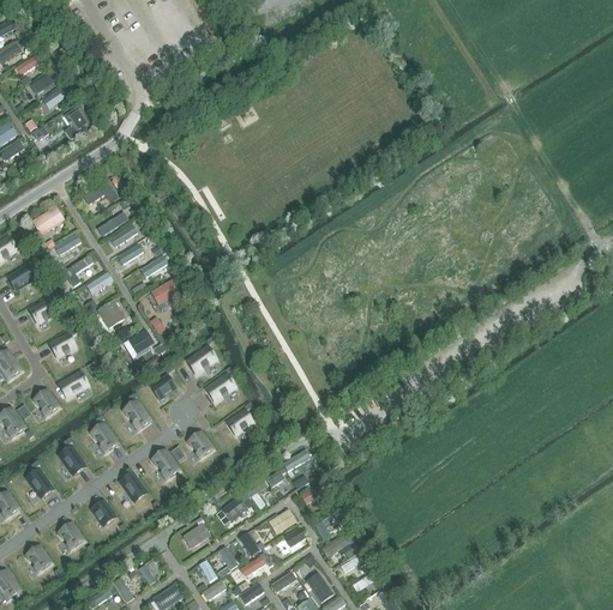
[(10,18),(0,23),(0,36),(16,28),(10,18)]
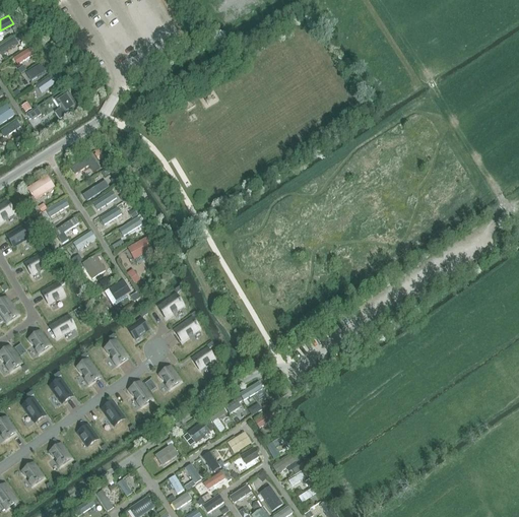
[(20,33),(16,35),(20,40),(25,37),(22,30),(20,33)]
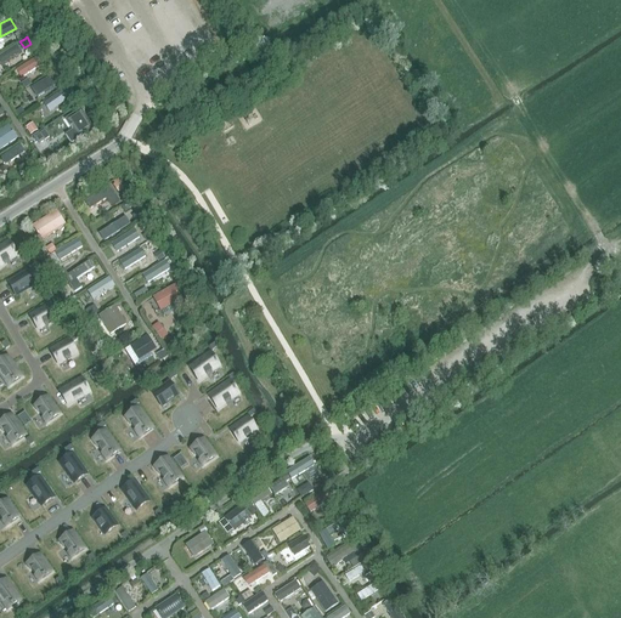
[(16,41),(0,51),(0,63),(21,50),(16,41)]
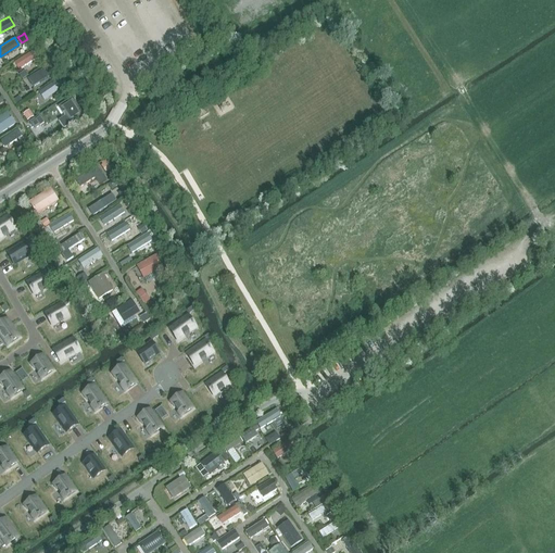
[(32,49),(13,61),(17,67),(36,55),(32,49)]
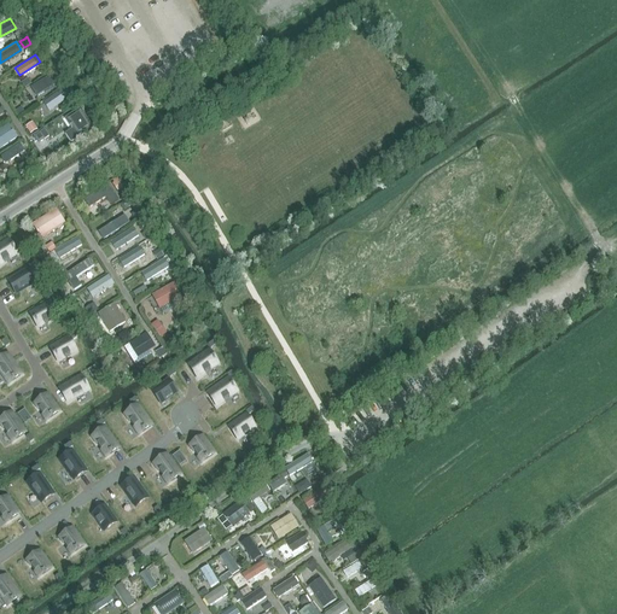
[(54,70),(29,86),(35,94),(59,79),(54,70)]
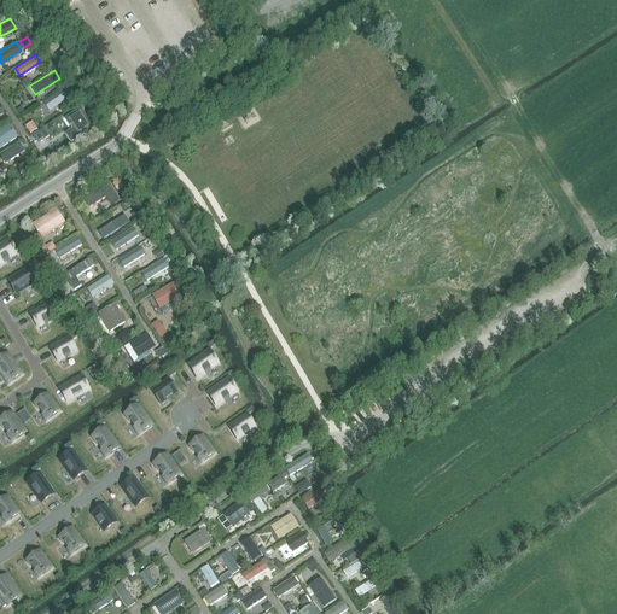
[(62,88),(42,101),(47,109),(65,95),(65,94),(69,92),(64,85),(60,87),(62,88)]
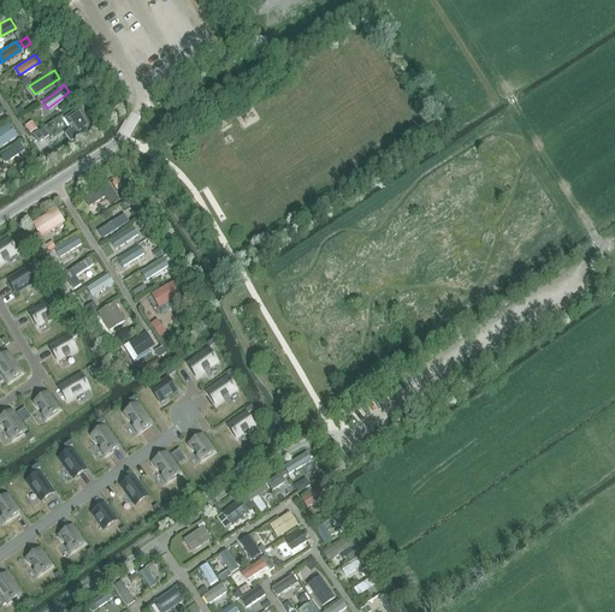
[(78,106),(65,116),(67,119),(66,119),(71,126),(72,125),(77,134),(90,125),(78,106)]
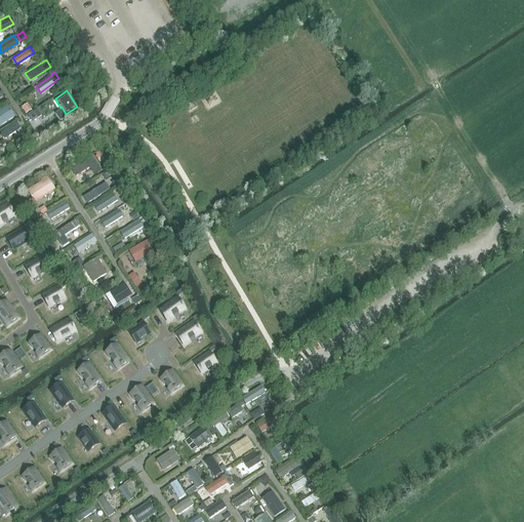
[(26,103),(21,106),(25,112),(30,109),(26,103)]
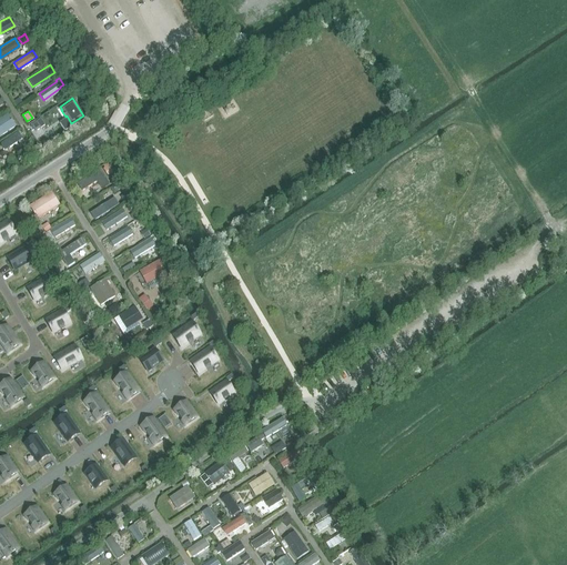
[(7,112),(0,117),(0,133),(16,124),(7,112)]
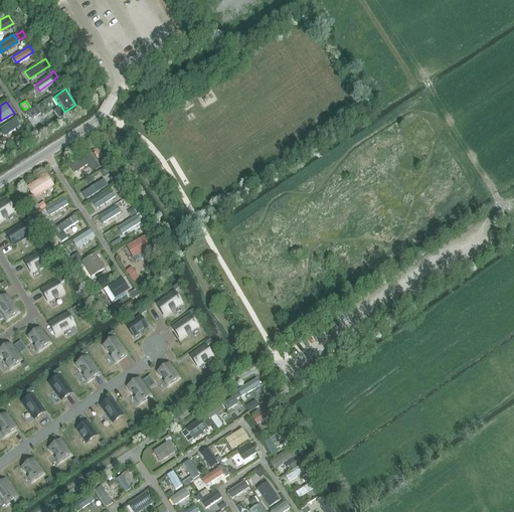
[(58,116),(64,112),(60,105),(59,106),(54,109),(58,116)]
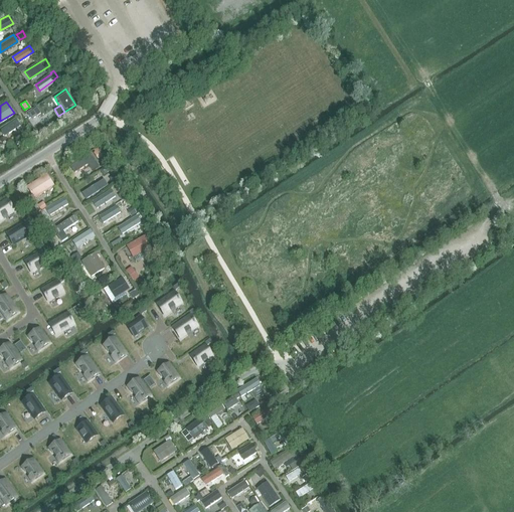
[(32,107),(27,111),(31,117),(36,113),(32,107)]
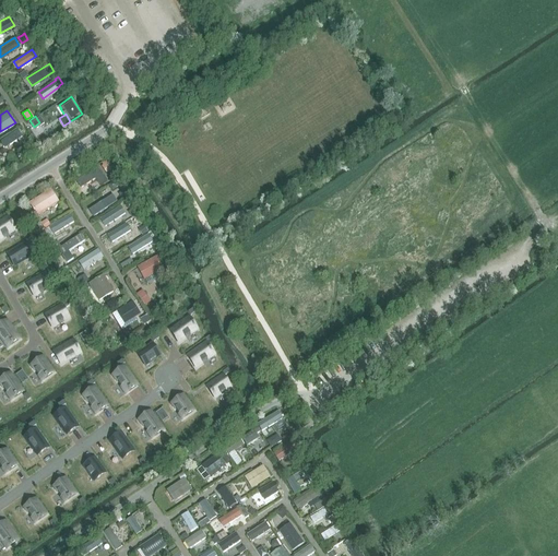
[(16,128),(0,139),(0,141),(1,142),(1,144),(3,145),(4,145),(21,134),(16,128)]
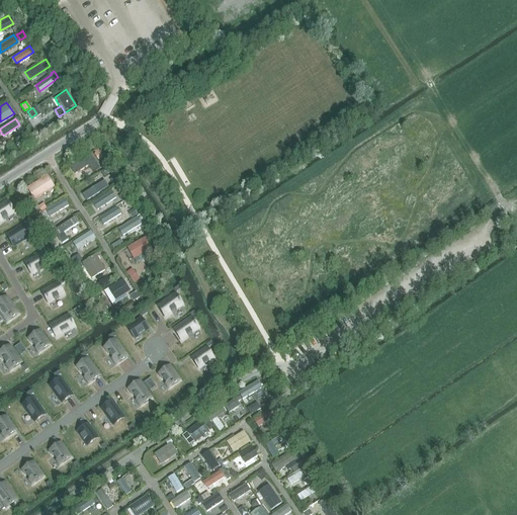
[(95,147),(92,148),(94,151),(93,152),(97,159),(101,156),(103,155),(98,148),(98,149),(96,146),(95,147)]
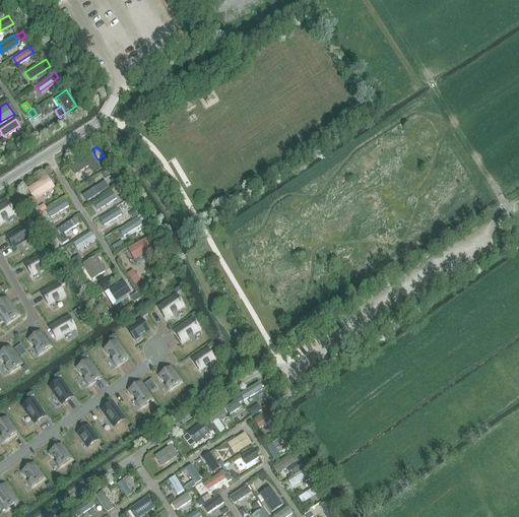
[(91,153),(70,167),(74,173),(95,159),(91,153)]
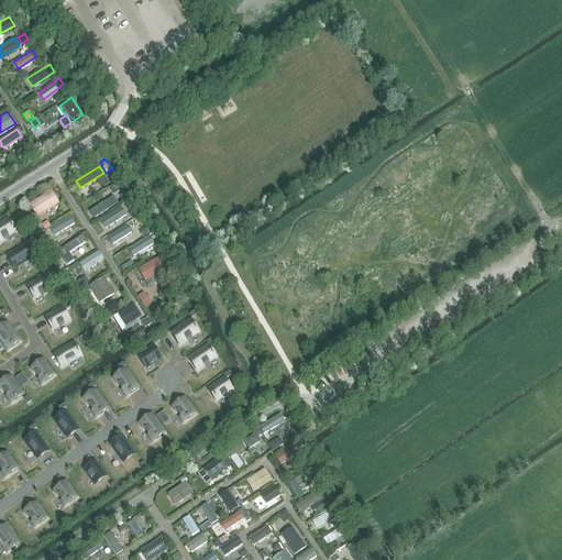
[(113,180),(108,184),(111,189),(117,186),(113,180)]
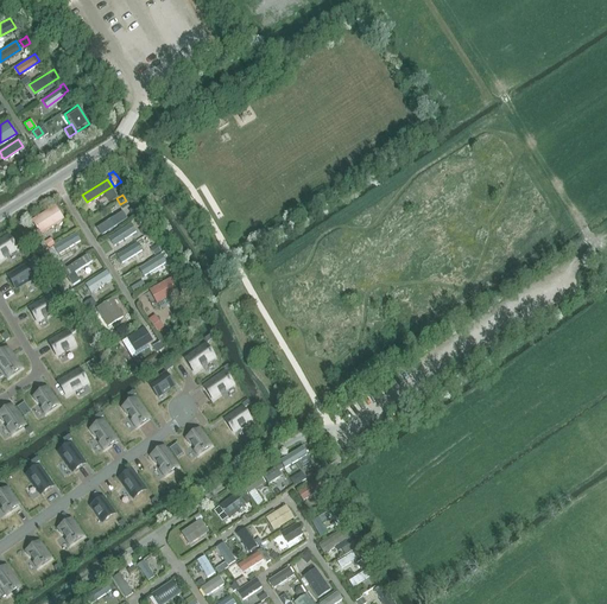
[(54,203),(30,218),(39,231),(62,217),(54,203)]
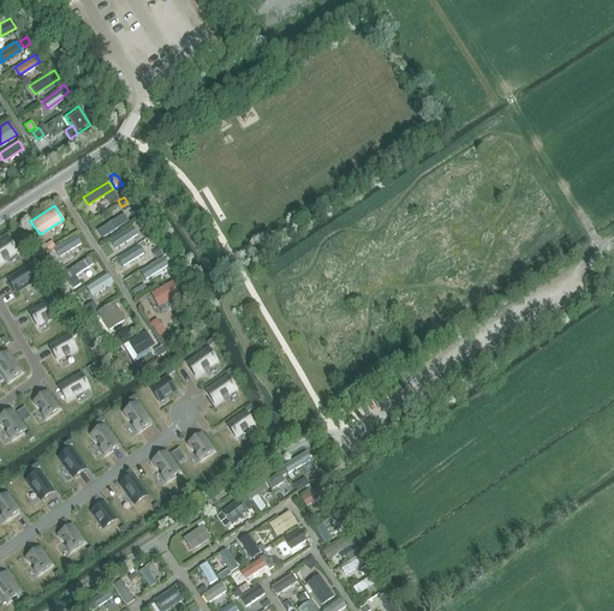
[(133,207),(130,210),(133,216),(138,214),(141,213),(136,205),(133,207)]
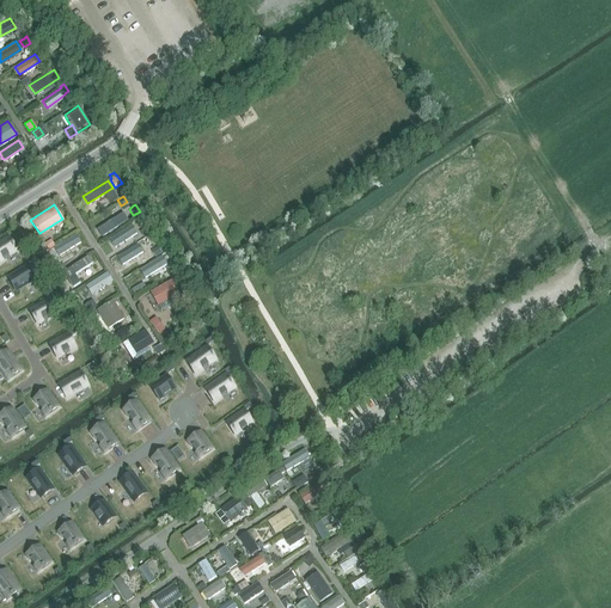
[(123,210),(97,227),(102,234),(128,217),(123,210)]
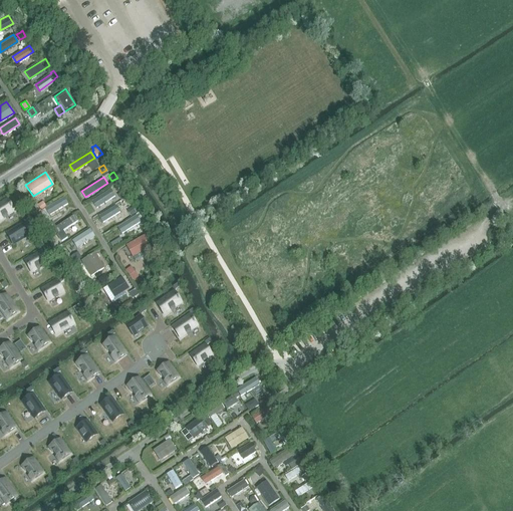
[(109,188),(90,200),(94,207),(114,195),(109,188)]
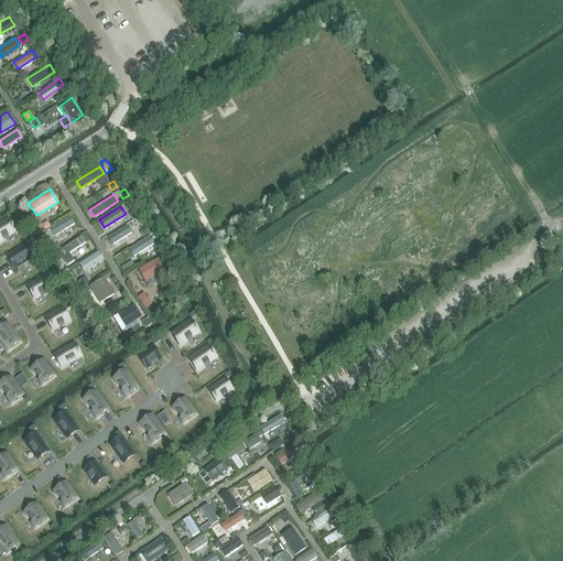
[(69,215),(49,227),(53,235),(73,222),(69,215)]
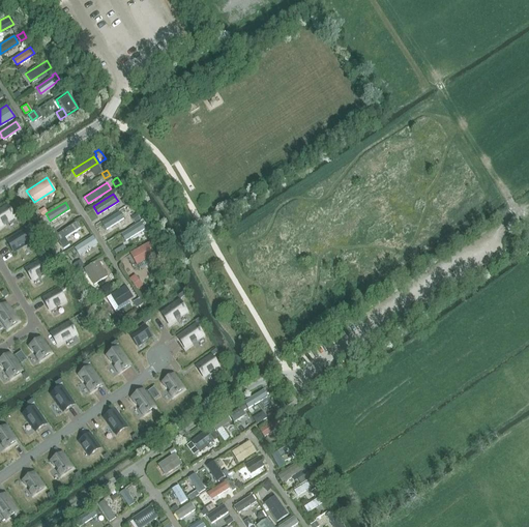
[(5,204),(0,207),(0,223),(12,215),(10,212),(5,204)]
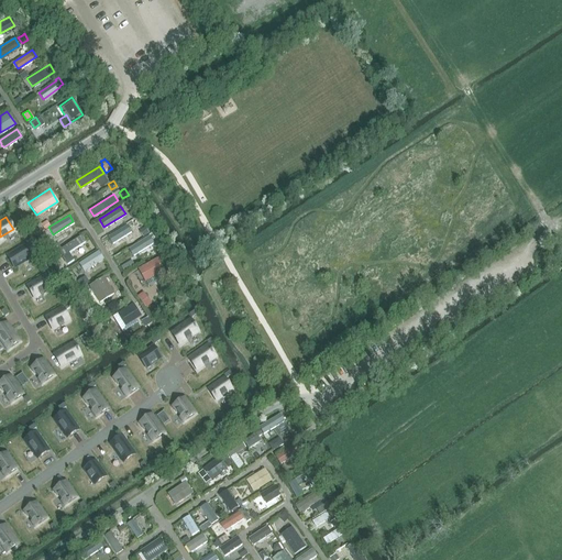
[(46,218),(40,222),(43,228),(50,223),(46,218)]
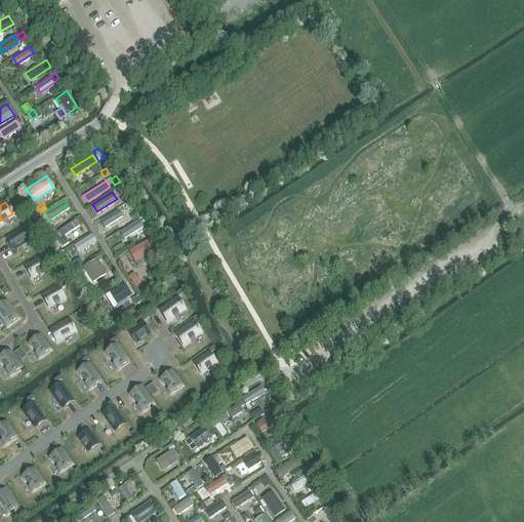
[(118,208),(103,217),(106,224),(122,214),(118,208)]
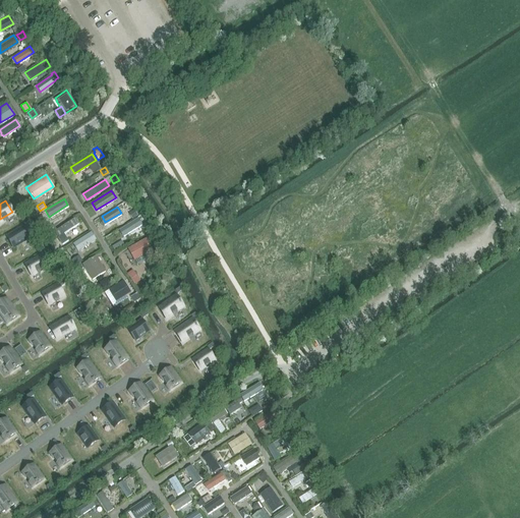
[(132,209),(127,212),(131,217),(136,214),(132,209)]
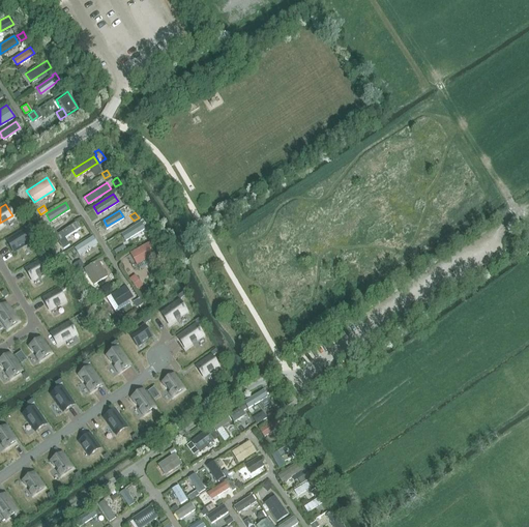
[(54,233),(58,239),(64,236),(79,226),(75,220),(54,233)]
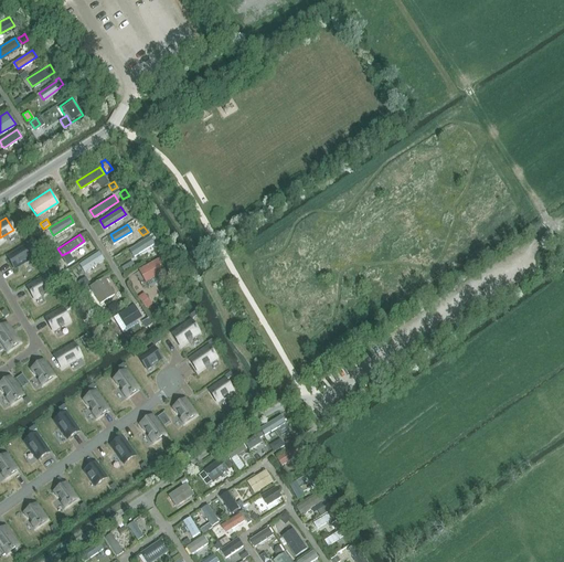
[(149,235),(128,247),(131,255),(153,242),(149,235)]
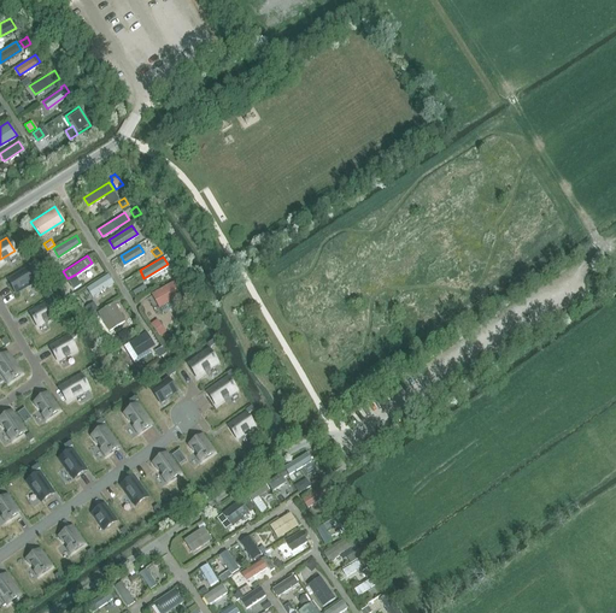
[(21,269),(7,277),(15,290),(35,278),(33,275),(28,265),(21,269)]
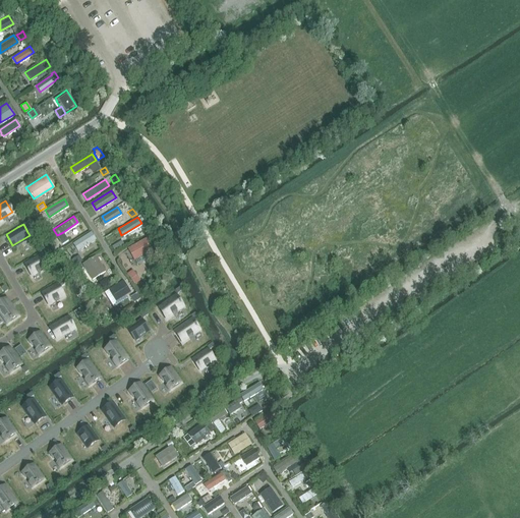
[(91,231),(72,243),(76,250),(95,239),(91,231)]
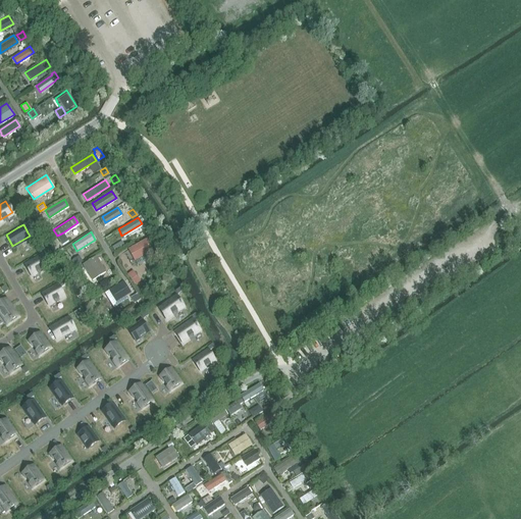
[(57,236),(56,237),(60,244),(67,239),(63,232),(57,236)]
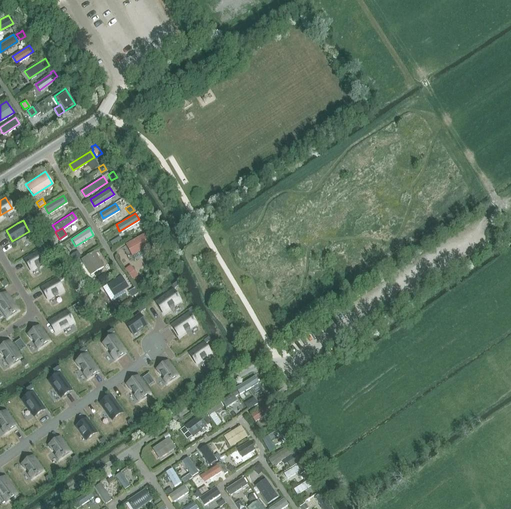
[(143,233),(125,243),(131,254),(149,244),(143,233)]
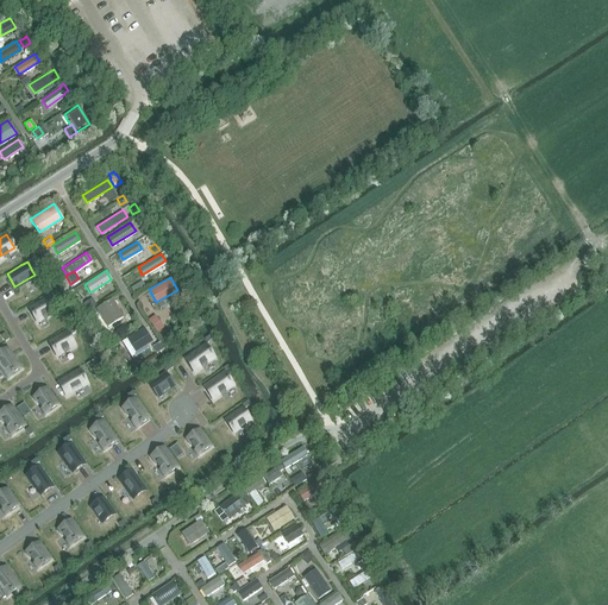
[(42,298),(29,307),(36,320),(54,309),(51,306),(45,296),(42,298)]
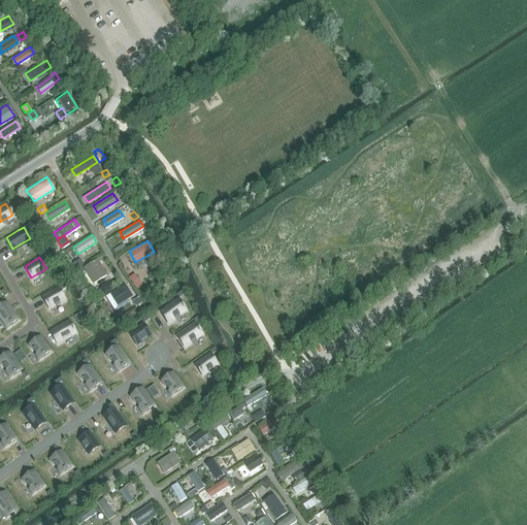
[(78,257),(72,261),(75,266),(83,262),(78,257)]
